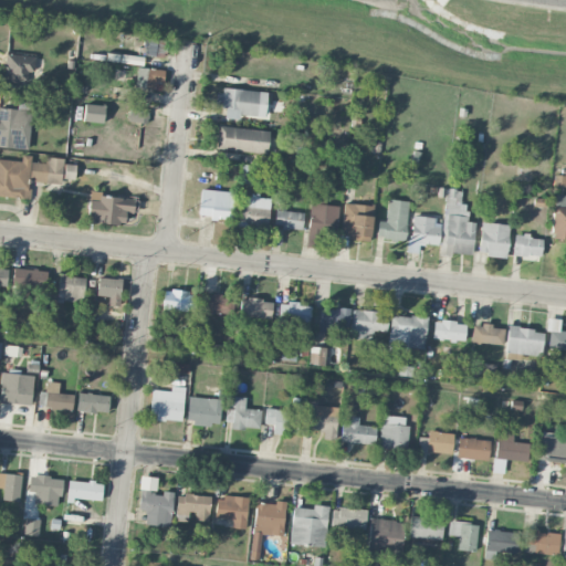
[(163,41),(148,41),(147,55),(163,56),(163,41)]
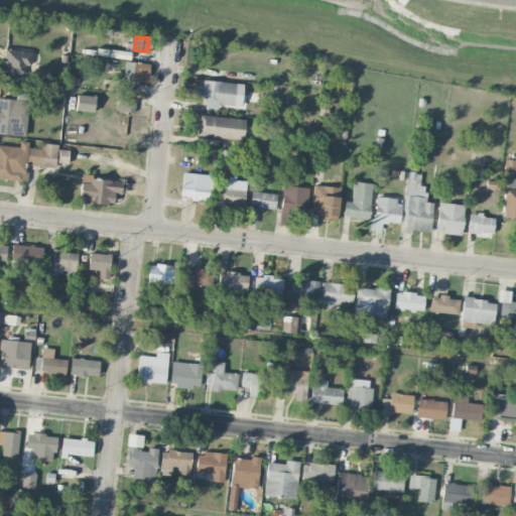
[(31,65),(32,49),(4,48),(3,75),(24,76),(25,65),(31,65)]
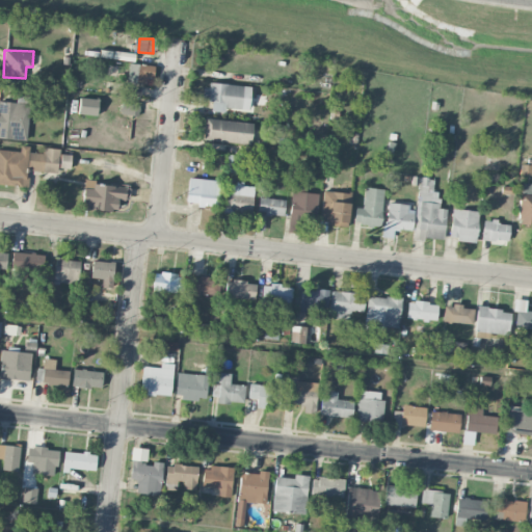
[(153,84),(154,65),(128,63),(127,82),(153,84)]
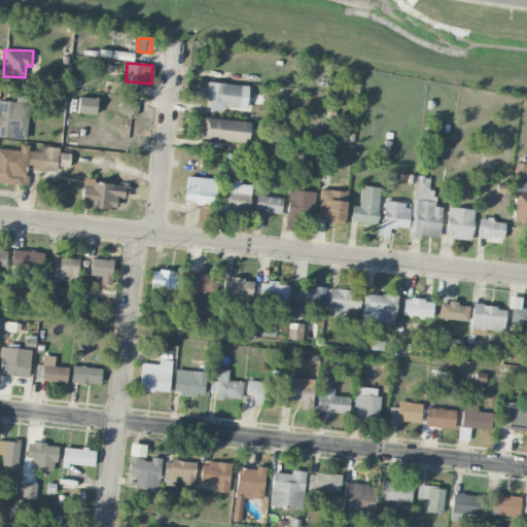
[(248,85),(201,82),(200,99),(209,100),(209,110),(222,110),(222,107),(246,109),(248,85)]
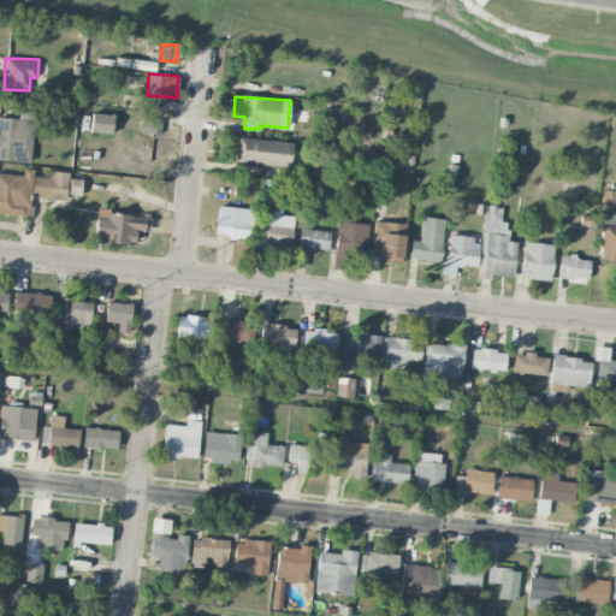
[(112,132),(113,114),(90,113),(90,132),(112,132)]
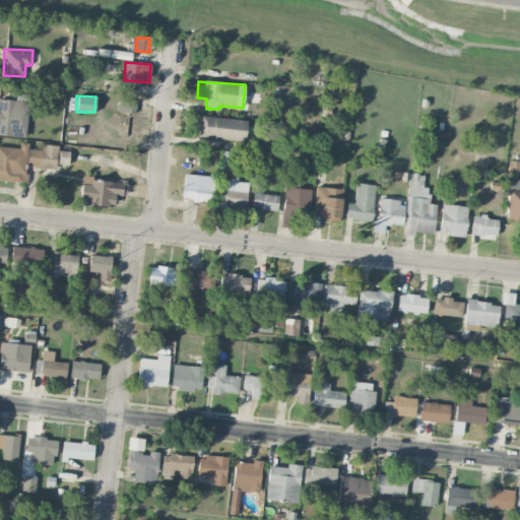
[(27,101),(0,99),(0,135),(25,136),(27,101)]
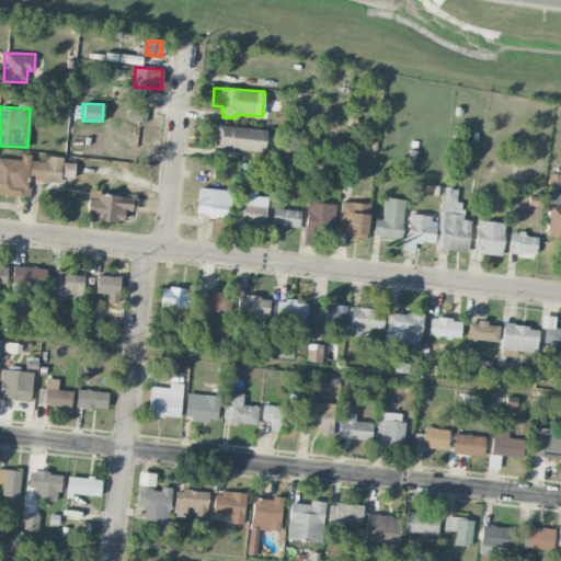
[(147,111),(128,109),(126,121),(146,123),(147,111)]
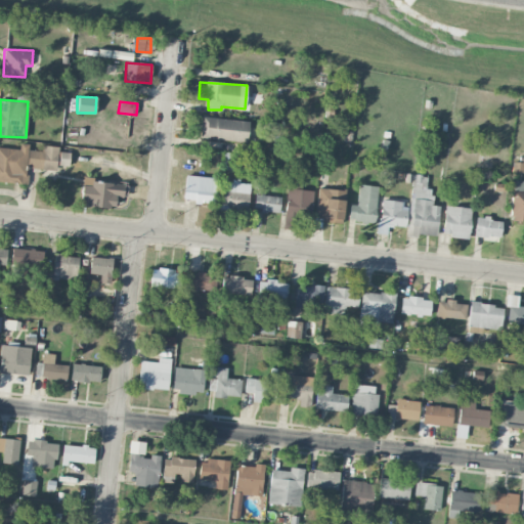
[(248,121),(202,117),(200,138),(247,142),(248,121)]
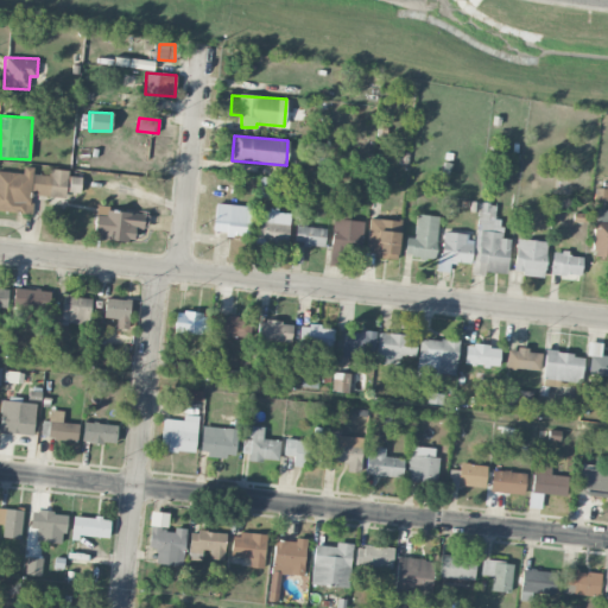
[(0,210),(31,214),(32,195),(67,197),(69,170),(50,169),(49,175),(33,173),(33,168),(23,166),(23,173),(0,170),(0,210)]
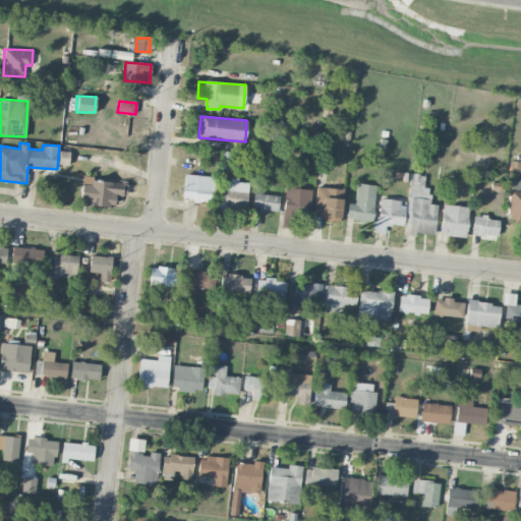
[(68,165),(69,152),(59,151),(58,164),(68,165)]
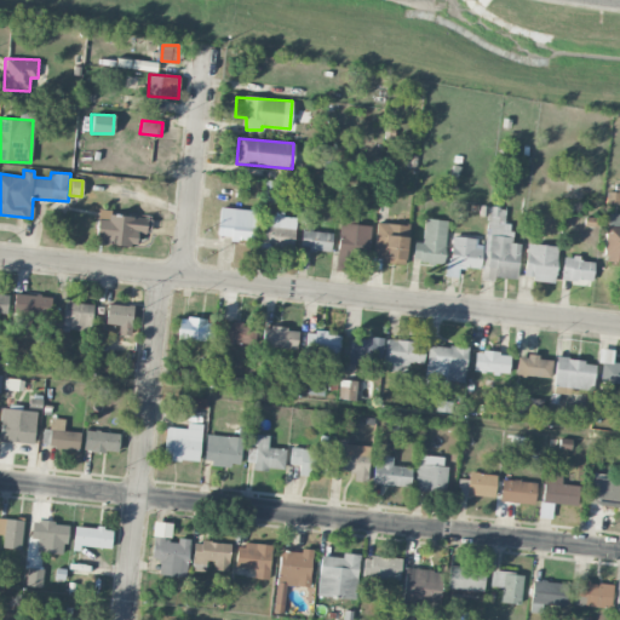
[(483,277),(517,280),(520,244),(511,242),(512,224),(504,223),(505,208),(487,207),(483,277)]
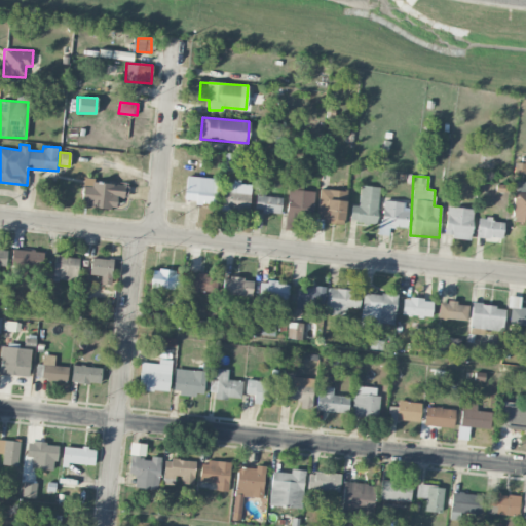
[(184,201),(215,202),(216,178),(185,177),(184,201)]
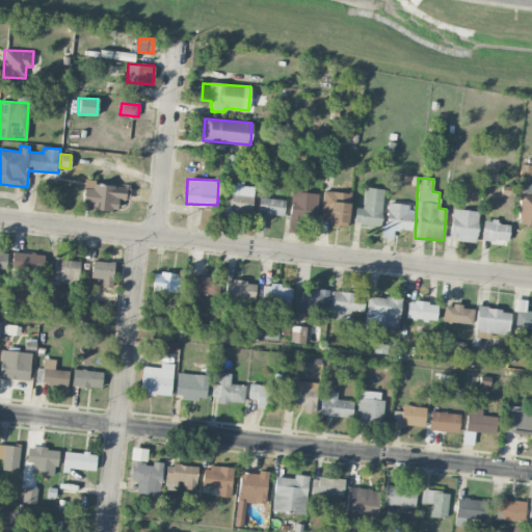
[(82,209),(117,211),(117,200),(125,200),(126,184),(83,182),(82,209)]
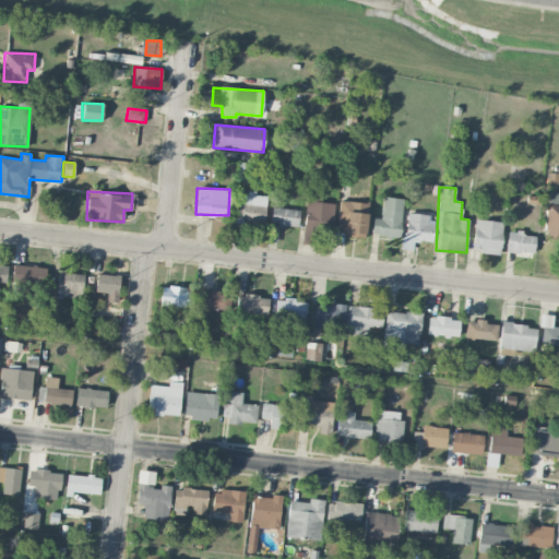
[(263,225),(268,197),(240,193),(236,221),(263,225)]
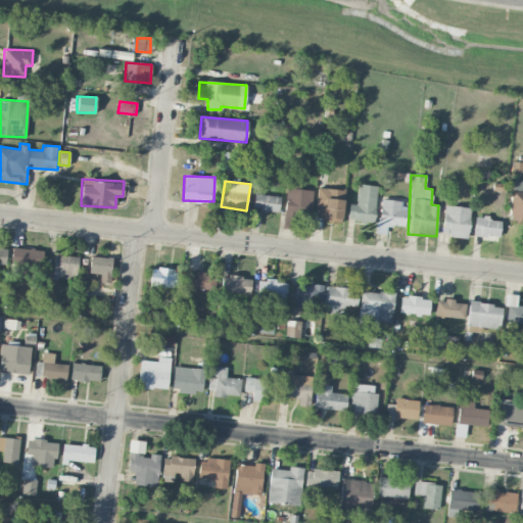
[(301,181),(286,181),(284,229),(296,229),(297,214),(312,215),(313,190),(301,190),(301,181)]
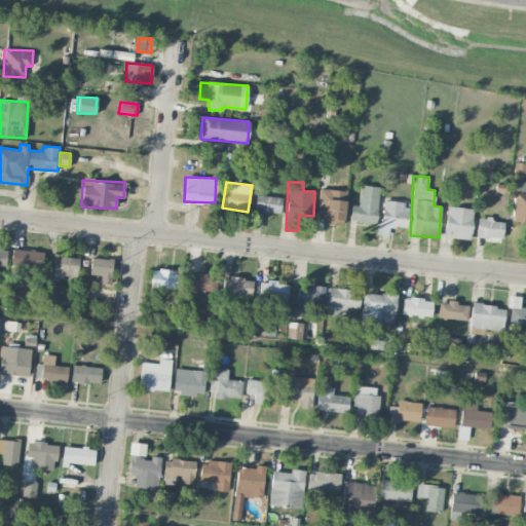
[(379,187),(360,185),(358,205),(350,204),(349,221),(376,223),(379,187)]
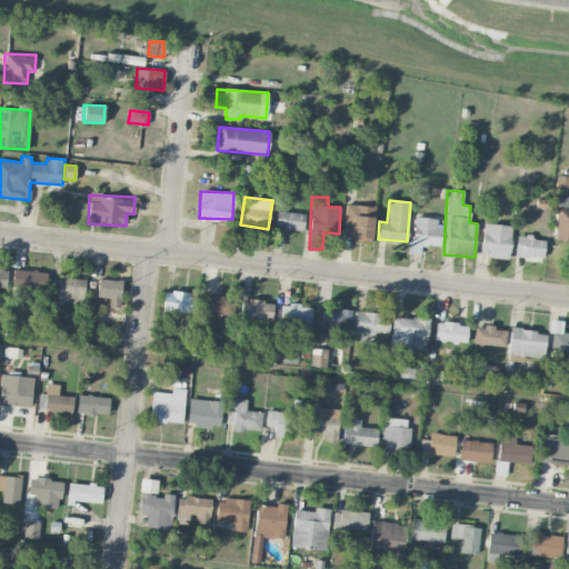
[(373,206),(345,205),(343,239),(372,240),(373,206)]
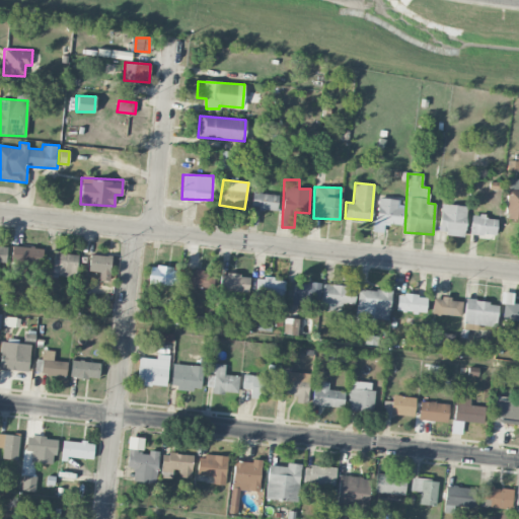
[(506,219),(518,219),(518,190),(507,190),(506,219)]
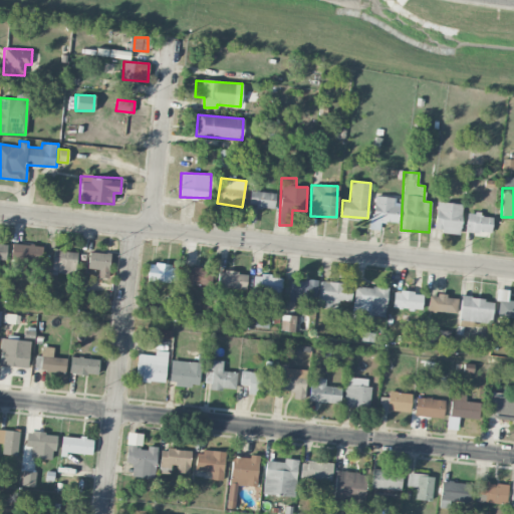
[(249,207),(274,208),(275,192),(250,191),(249,207)]
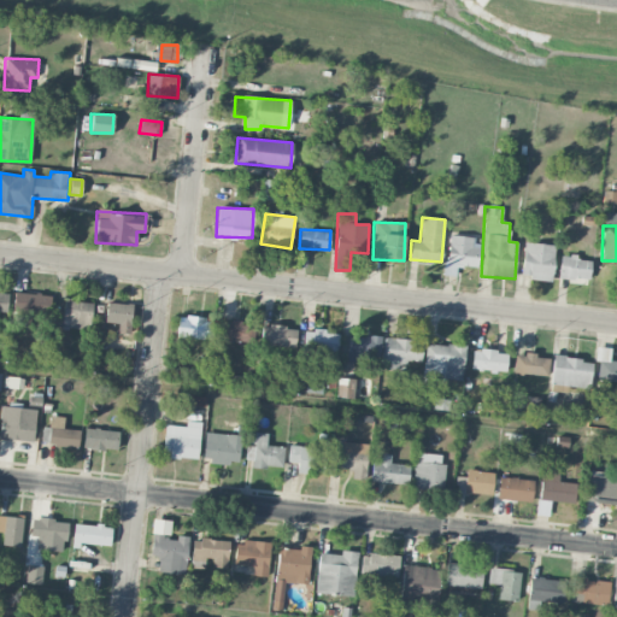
[(480,239),(448,236),(445,275),(456,276),(457,265),(477,268),(480,239)]
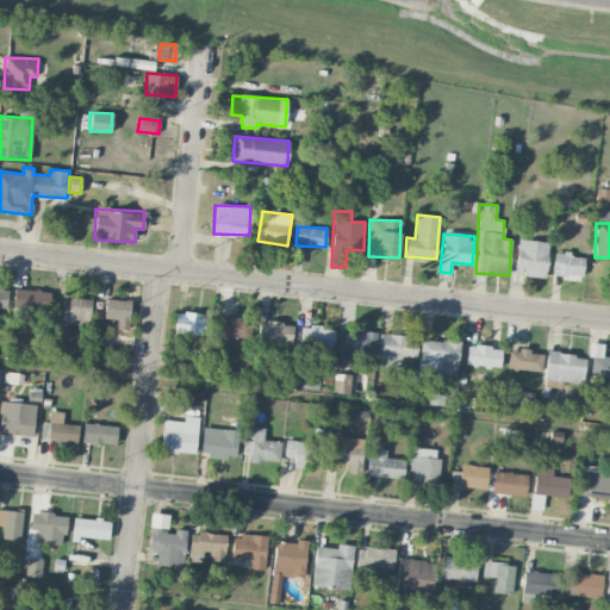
[(546,277),(548,241),(517,240),(516,275),(546,277)]
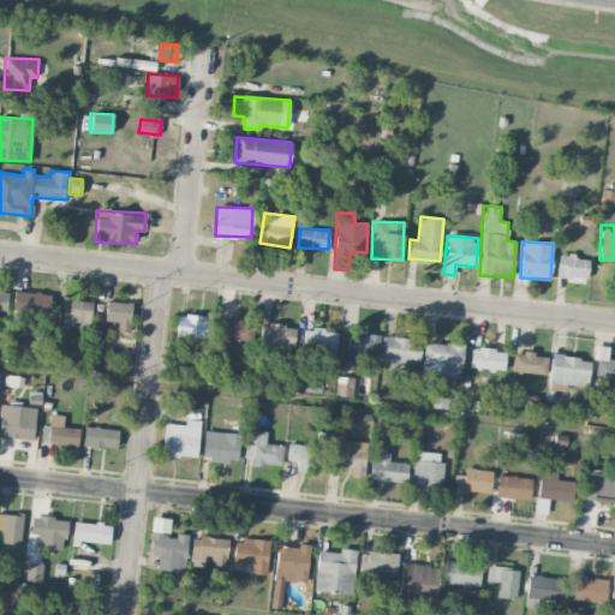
[(559,255),(557,279),(586,280),(587,257),(559,255)]
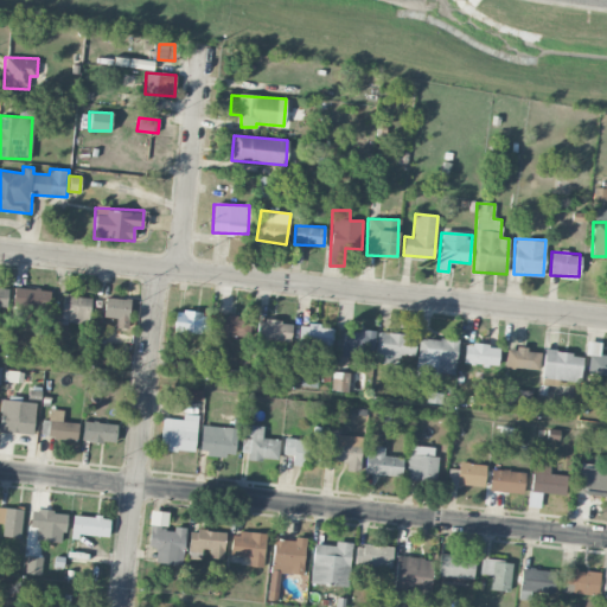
[(49,289),(13,288),(13,306),(48,307),(49,289)]
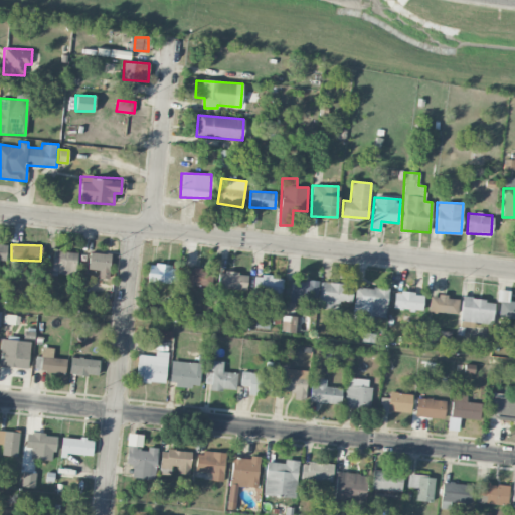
[(51,274),(75,274),(76,251),(52,250),(51,274)]
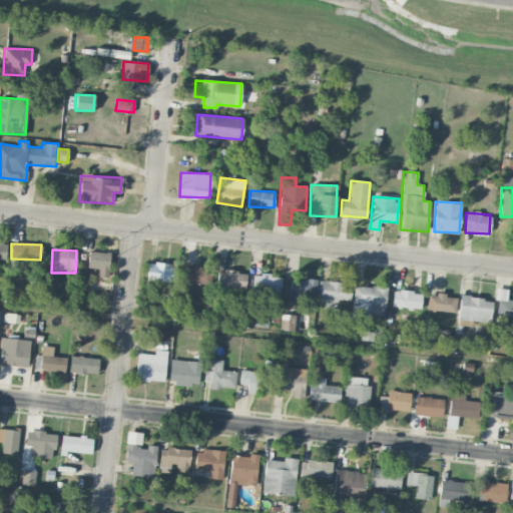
[(98,269),(97,276),(107,277),(110,252),(88,250),(87,268),(98,269)]
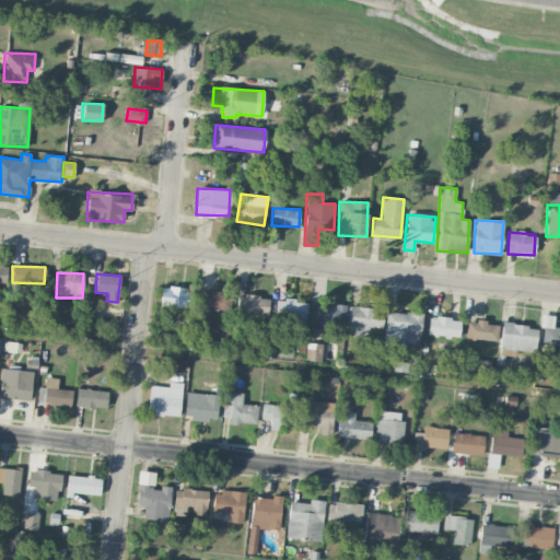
[(162,286),(160,306),(188,308),(190,289),(162,286)]
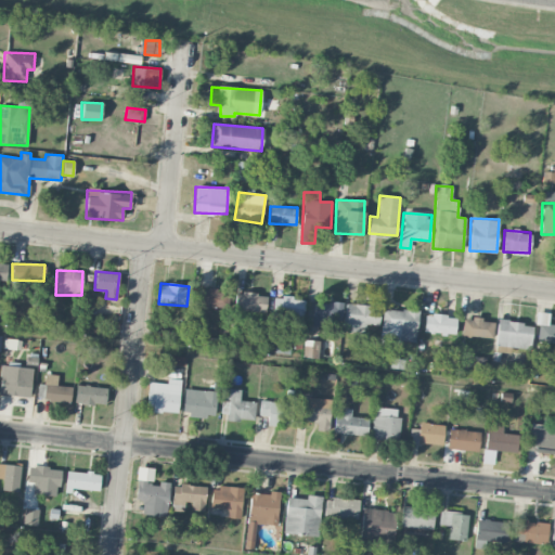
[(227,289),(197,289),(196,307),(227,308),(227,289)]
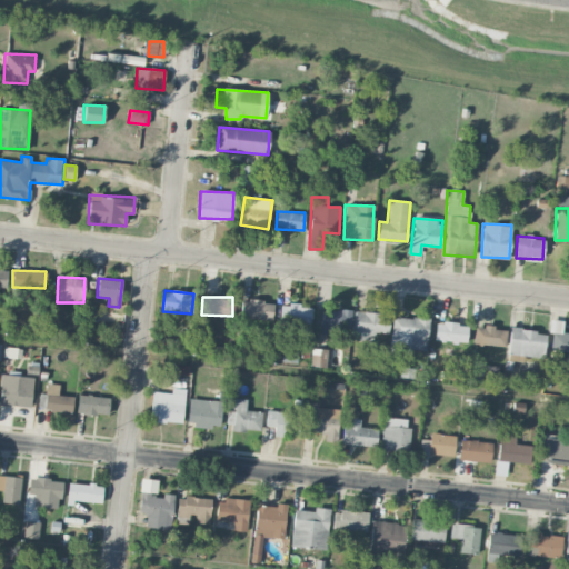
[(240,317),(271,321),(275,303),(242,299),(240,317)]
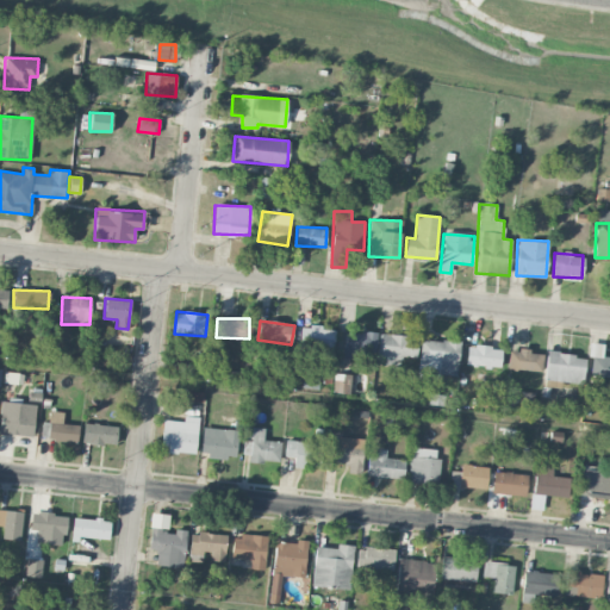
[(309,355),(332,356),(334,328),(300,327),(299,346),(310,346),(309,355)]
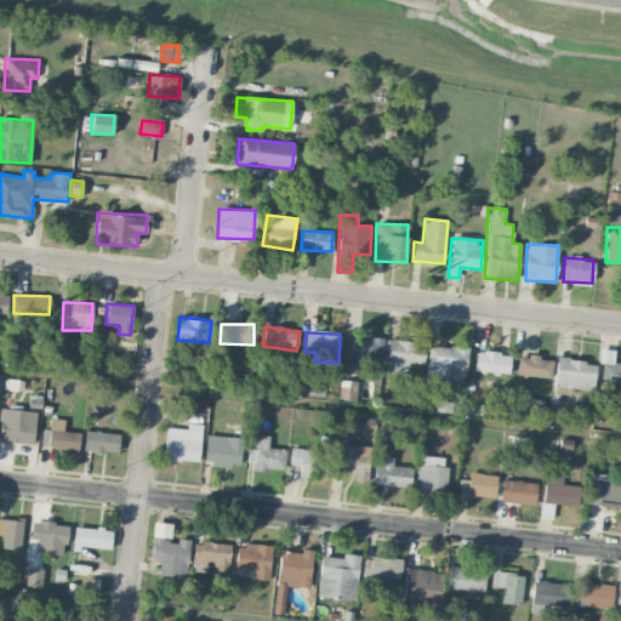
[(364,365),(365,358),(382,359),(383,337),(351,337),(349,365),(364,365)]
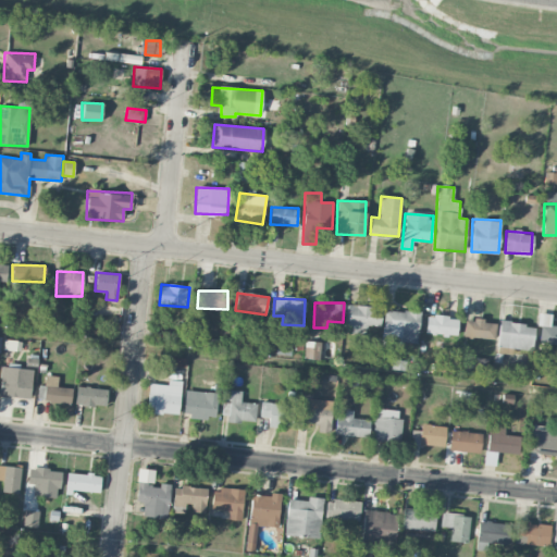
[(380,326),(381,308),(346,306),(346,326),(354,327),(354,333),(366,333),(366,325),(380,326)]
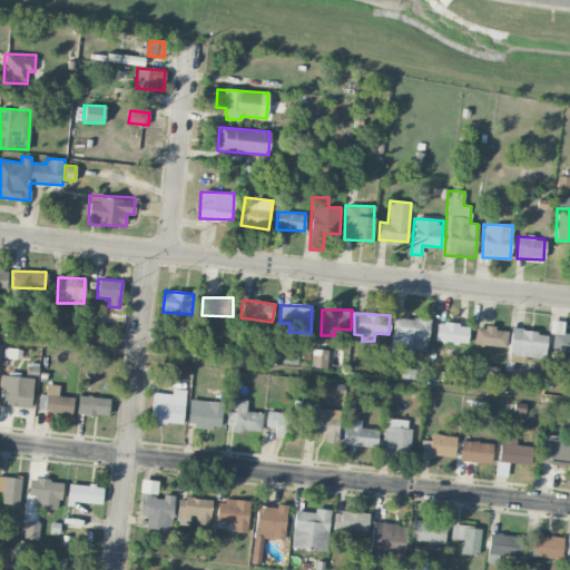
[(428,351),(429,318),(392,317),(391,356),(412,357),(412,350),(428,351)]
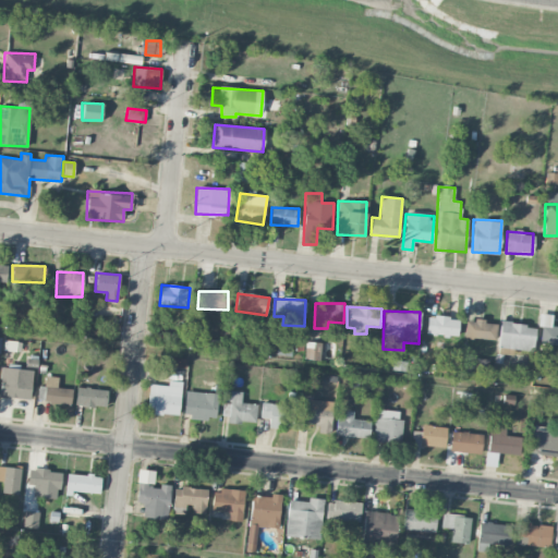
[(550,315),(542,315),(540,350),(550,351),(550,346),(557,346),(557,325),(550,326),(550,315)]
